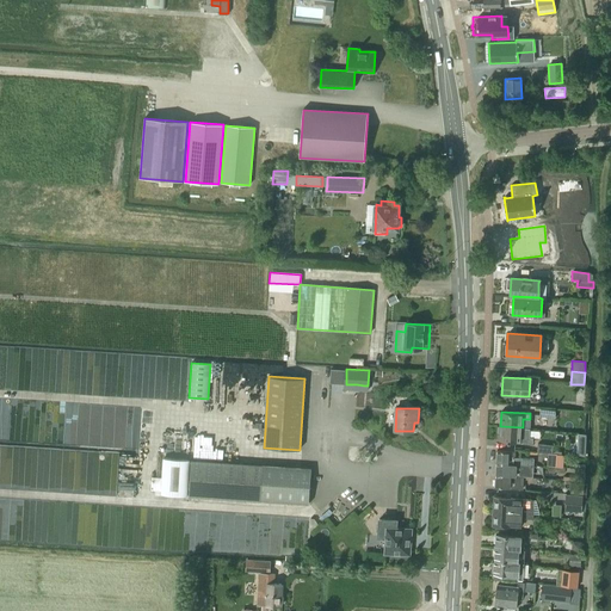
[(500,426),(499,440),(529,443),(532,443),(532,438),(530,438),(530,427),(523,427),(500,426)]
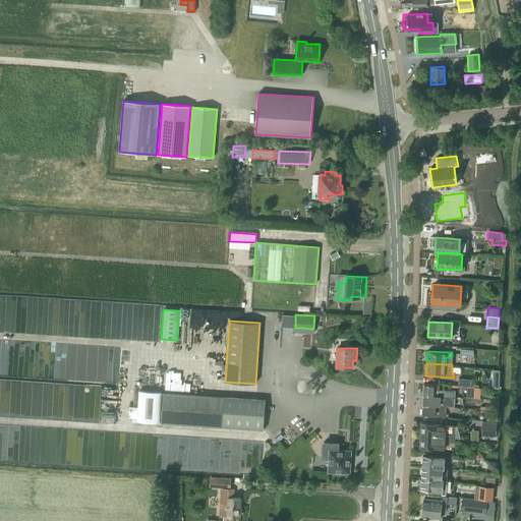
[(470,387),(471,380),(459,379),(458,386),(470,387)]
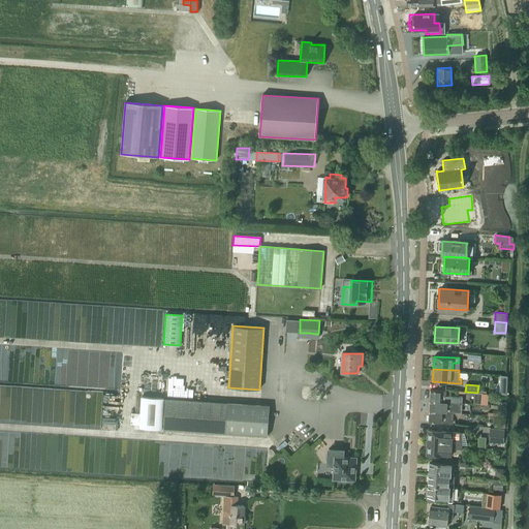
[(430,391),(429,401),(453,402),(462,403),(462,397),(461,397),(445,396),(445,392),(430,391)]
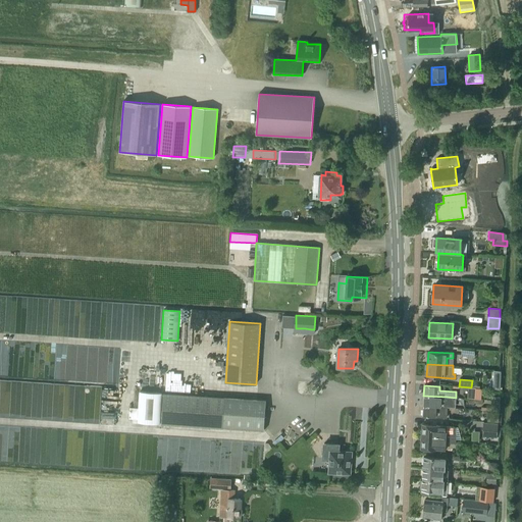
[(473,388),(472,399),(480,399),(481,389),(473,388)]
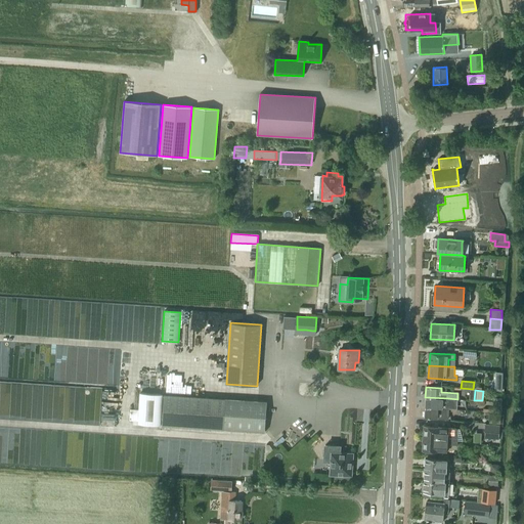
[(140,393),(138,424),(161,426),(163,395),(140,393)]
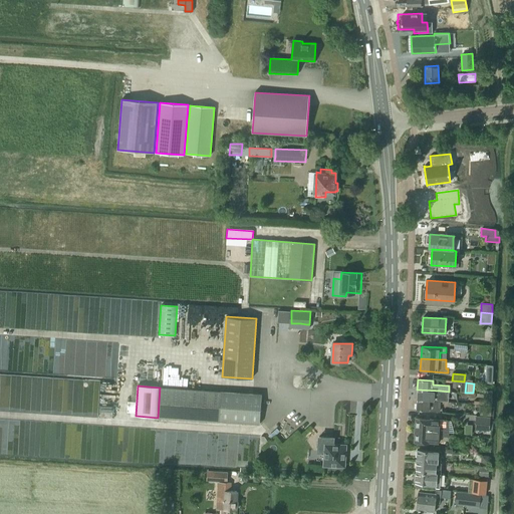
[(262,395),(221,392),(161,388),(159,418),(260,425),(262,395)]
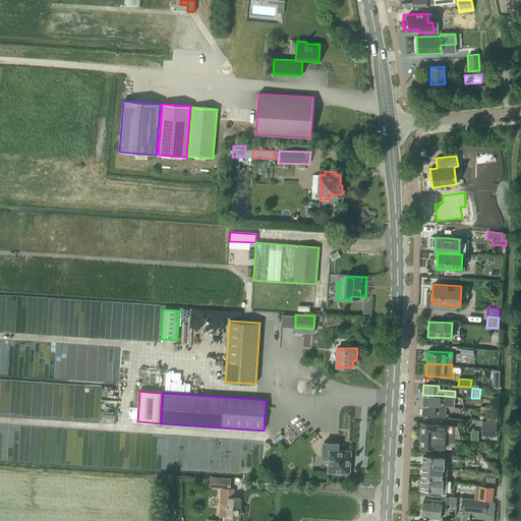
[(489,406),(489,410),(499,411),(500,395),(489,394),(489,406)]
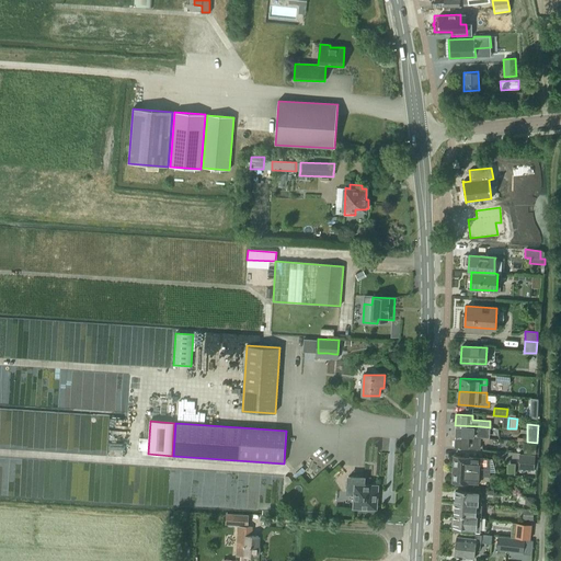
[(455,425),(455,437),(480,438),(489,438),(489,436),(490,427),(480,426),(455,425)]
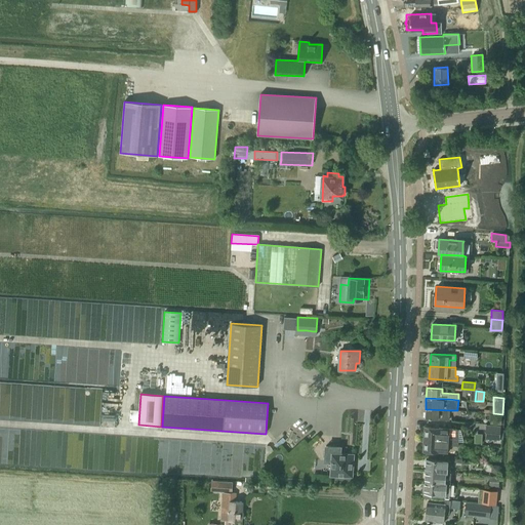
[(426,409),(425,419),(440,419),(448,420),(449,414),(449,410),(426,409)]
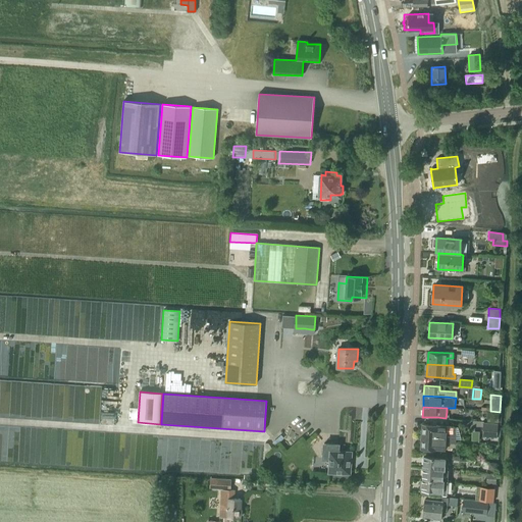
[(500,413),(488,413),(487,413),(487,421),(499,422),(500,413)]
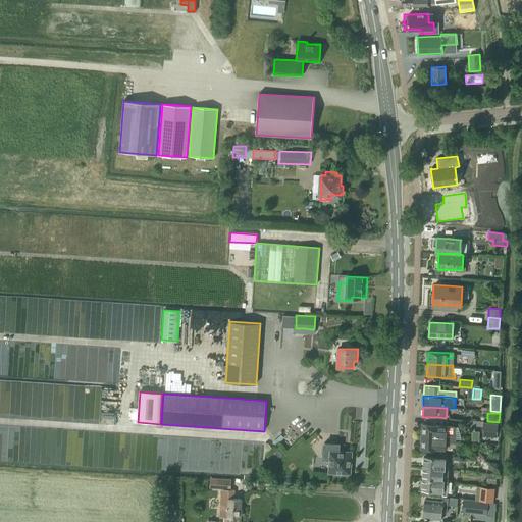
[(482,436),(499,436),(499,423),(483,422),(482,436)]
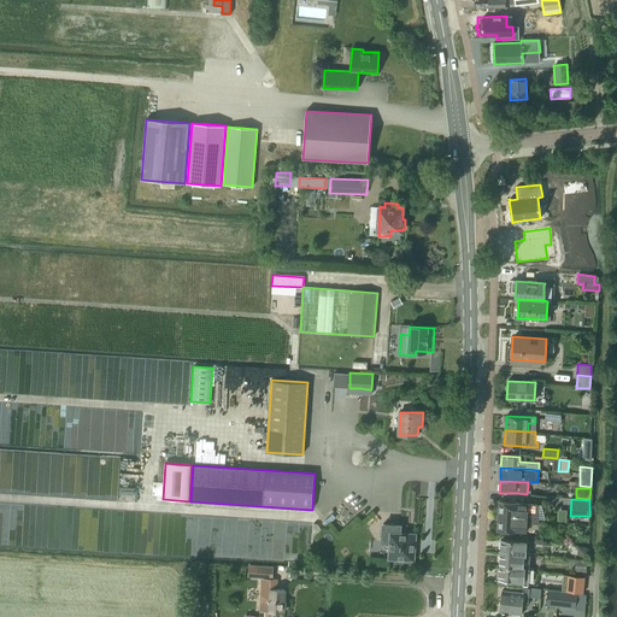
[(499,503),(498,517),(539,519),(544,519),(541,505),(536,505),(528,504),(528,505),(517,504),(499,503)]
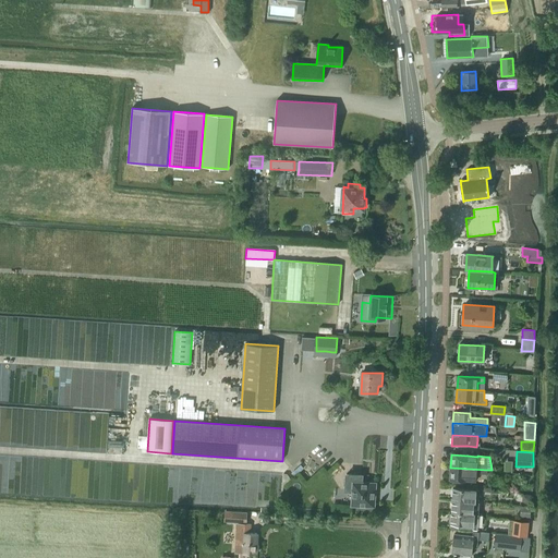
[(487,475),(487,470),(450,468),(449,481),(466,481),(475,481),(476,474),(487,475)]
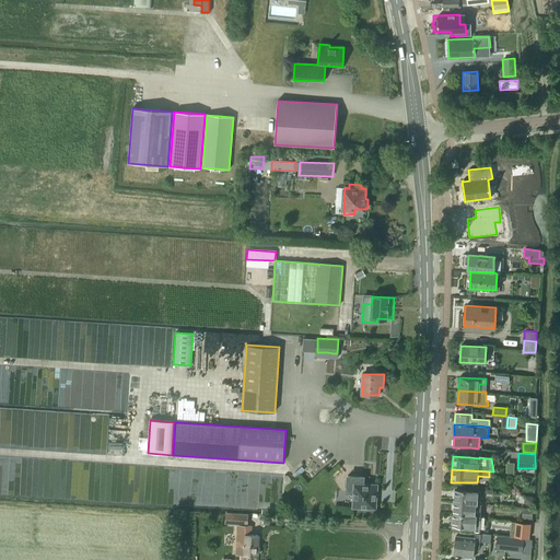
[(354,492),(353,506),(376,508),(376,499),(378,498),(378,496),(377,493),(377,485),(363,483),(364,477),(348,476),(347,491),(354,492)]
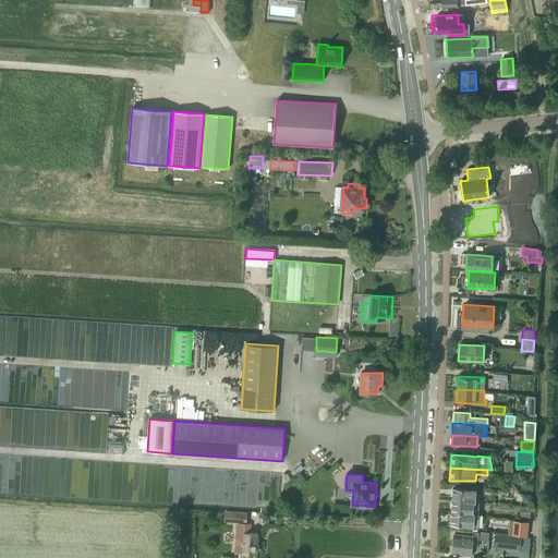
[(469,501),(478,502),(478,490),(453,488),(452,500),(469,501)]
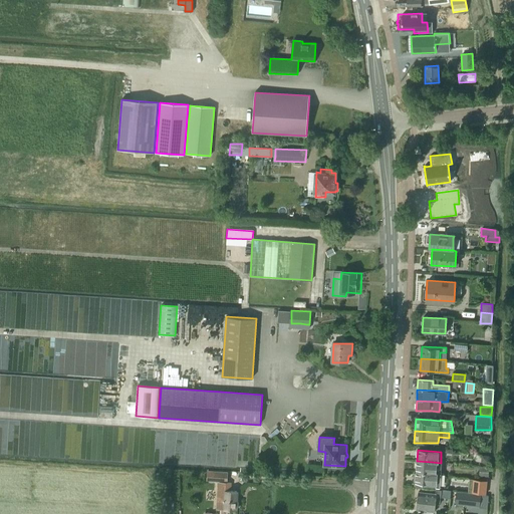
[(441,463),(432,462),(417,461),(416,472),(440,473),(441,473),(441,463)]
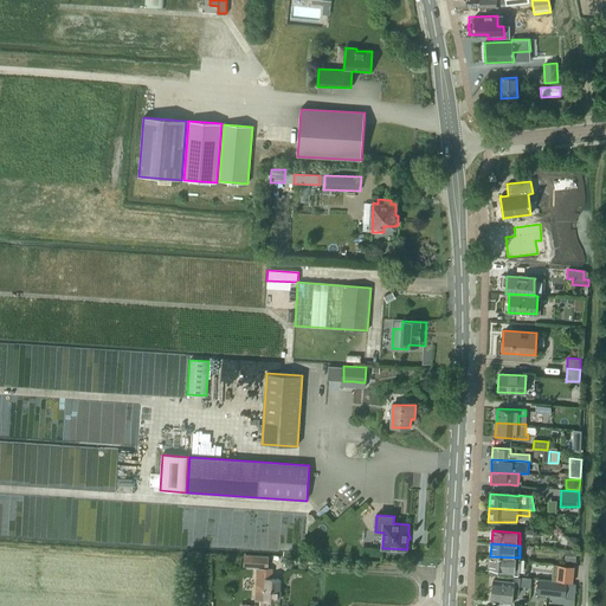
[(565,561),(577,562),(577,552),(568,550),(565,550),(565,561)]
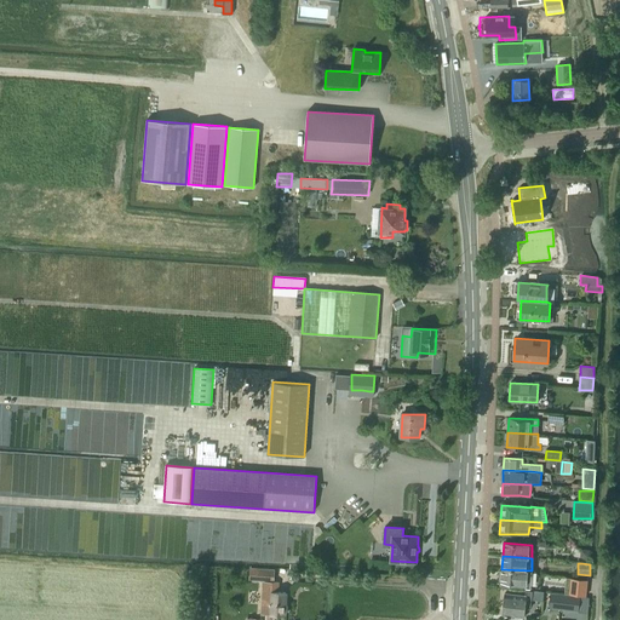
[(250,568),(250,581),(257,581),(263,581),(262,614),(285,615),(286,593),(277,592),(279,583),(274,583),(275,570),(250,568)]
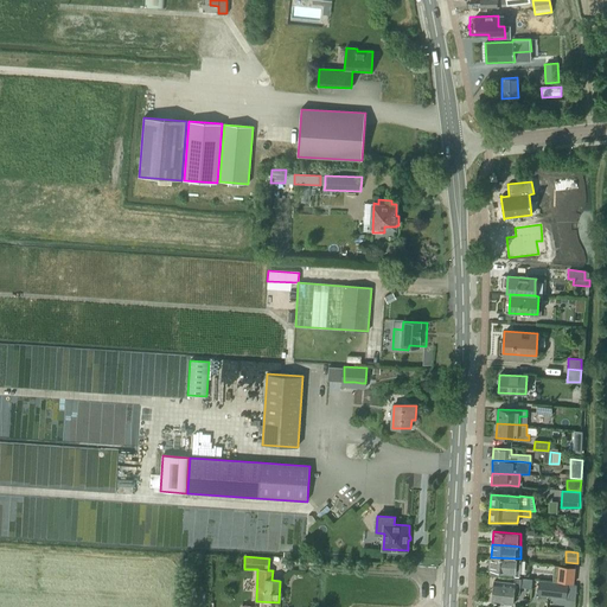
[(518,575),(519,558),(491,557),(490,569),(491,569),(491,573),(518,575)]
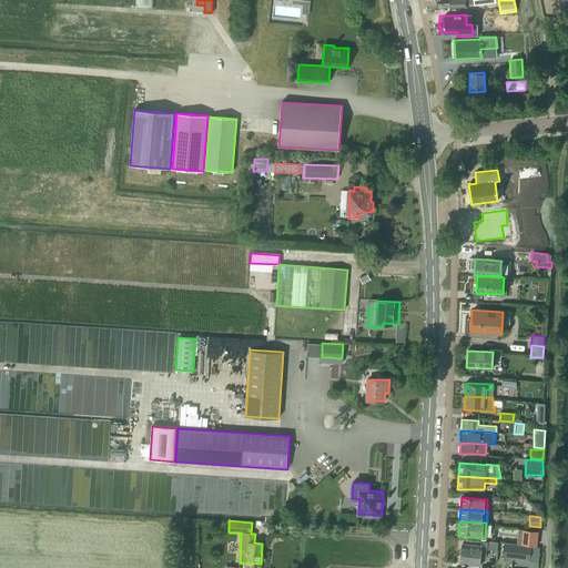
[(518,537),(517,545),(530,546),(535,546),(536,531),(518,530),(518,537)]
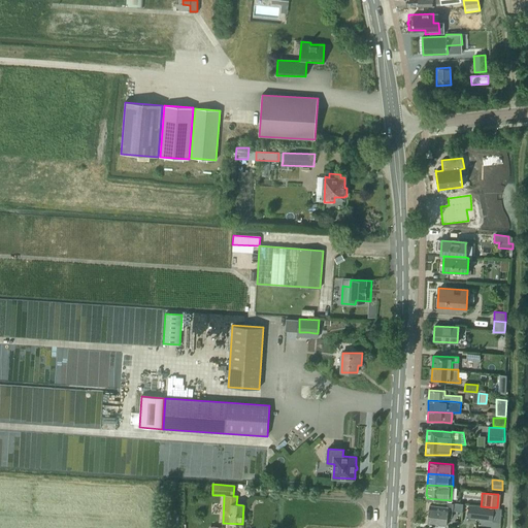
[(448,503),(447,507),(429,505),(428,524),(444,526),(446,517),(451,517),(452,510),(461,512),(462,504),(448,503)]
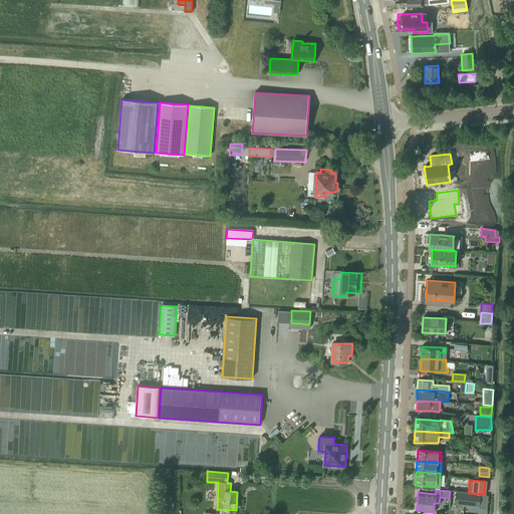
[(456,492),(455,504),(479,507),(480,494),(468,493),(464,492),(457,492),(456,492)]
